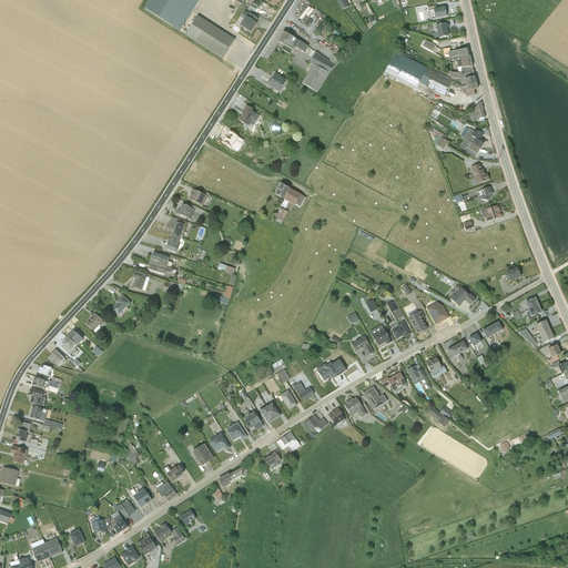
[(174,28),(191,0),(150,0),(144,9),(145,9),(173,28),(174,28)]
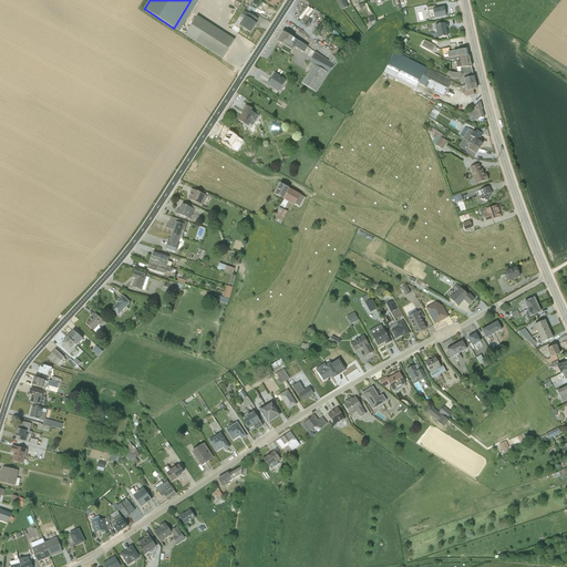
[(336,0),(341,10),(348,7),(344,0),(336,0)]
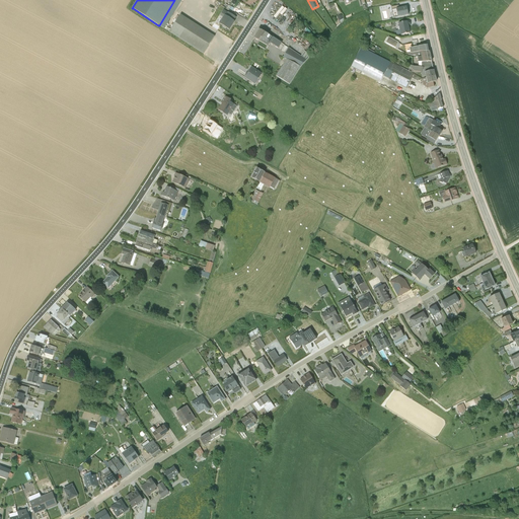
[(391,6),(393,17),(409,14),(406,6),(399,8),(398,5),(391,6)]
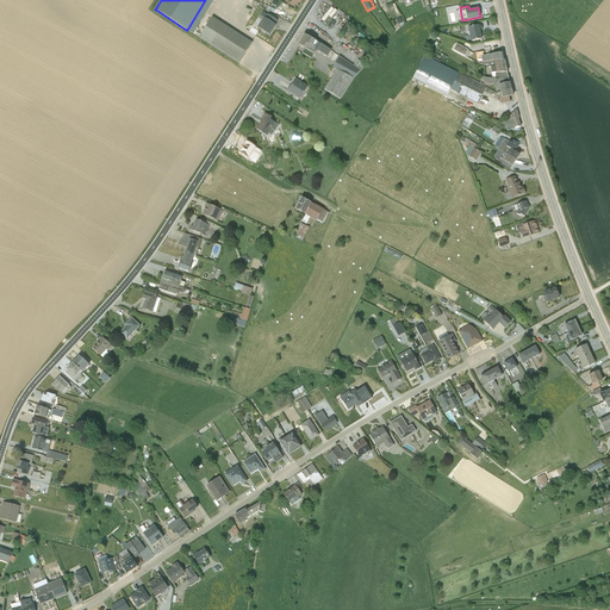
[(261,23),(259,27),(262,30),(261,31),(266,33),(266,32),(269,35),(275,25),(278,20),(268,14),(263,12),(259,18),(263,20),(261,23)]
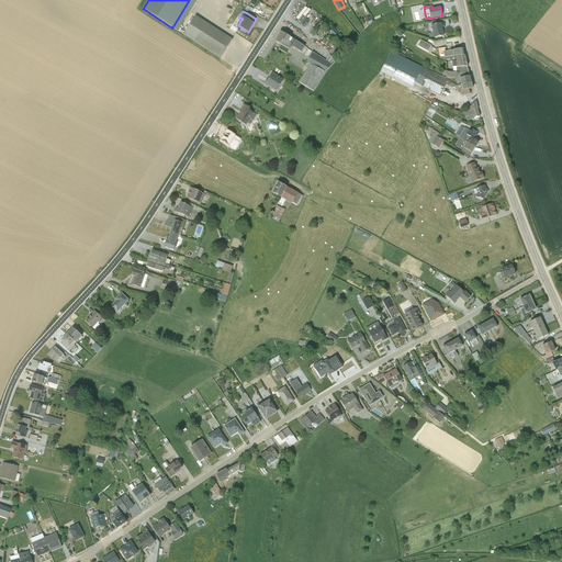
[(221,58),(233,40),(195,17),(183,35),(221,58)]
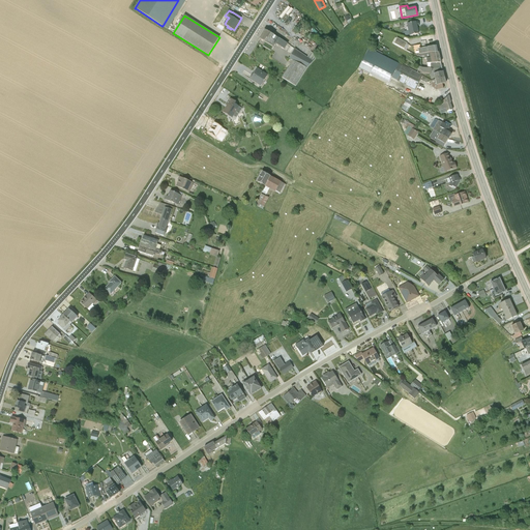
[(418,21),(407,24),(409,35),(418,33),(416,26),(419,25),(418,21)]
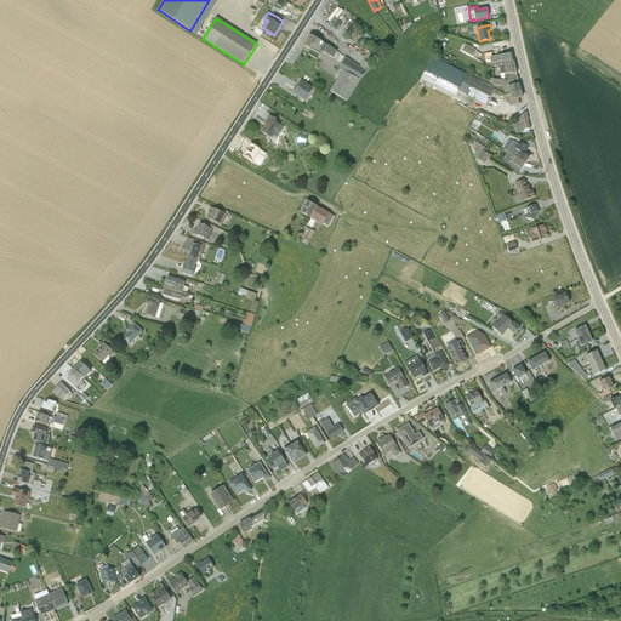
[(309,35),(303,46),(311,50),(307,55),(317,60),(322,51),(332,58),(336,52),(309,35)]
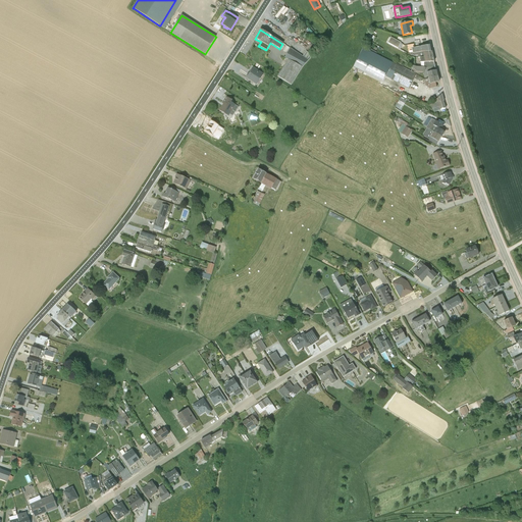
[(389,37),(386,42),(396,48),(400,43),(389,37)]
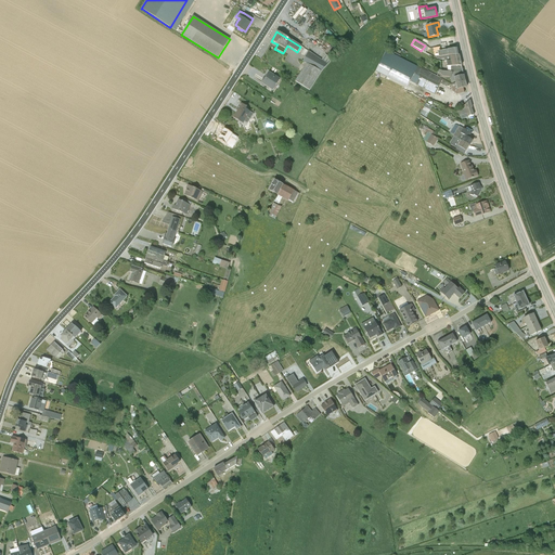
[(309,51),(302,62),(307,65),(322,72),(328,64),(321,60),(309,51)]
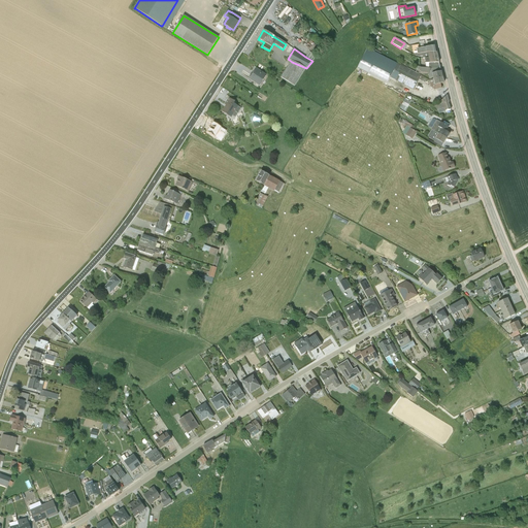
[(367,48),(357,68),(387,84),(390,77),(414,90),(419,79),(424,83),(426,78),(367,48)]
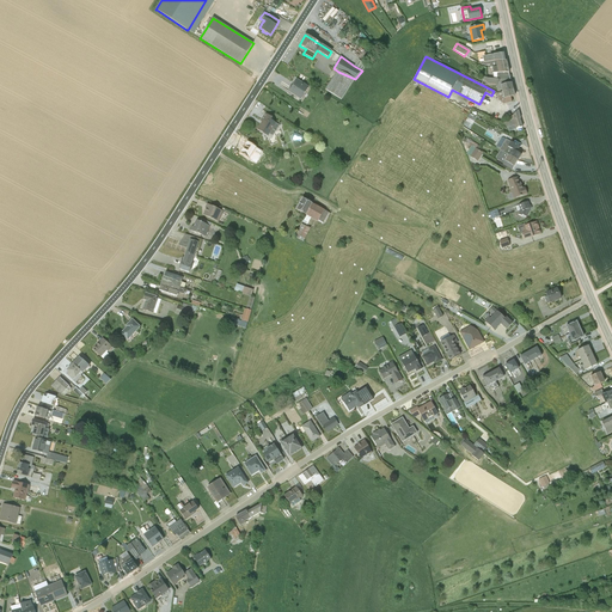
[(367,66),(359,60),(354,66),(362,71),(367,66)]
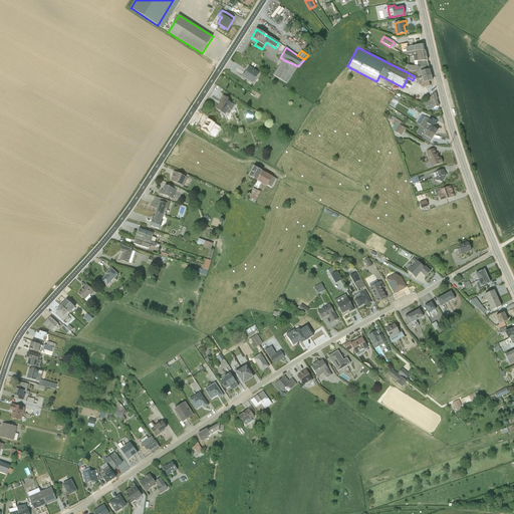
[(298,66),(284,60),(273,75),(286,83),(298,66)]
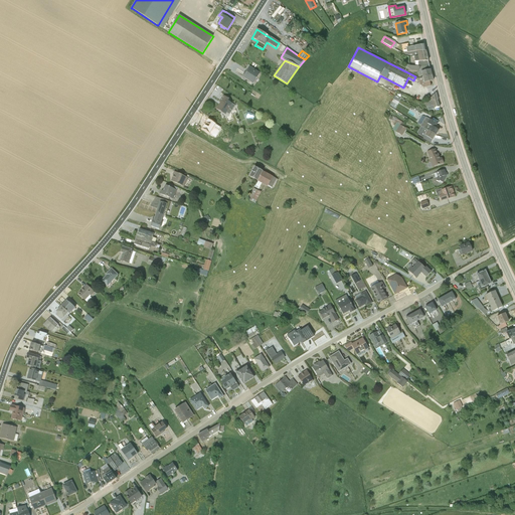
[(432,74),(430,66),(415,66),(410,65),(405,63),(404,65),(408,68),(408,69),(409,69),(409,70),(417,71),(419,78),(432,74)]
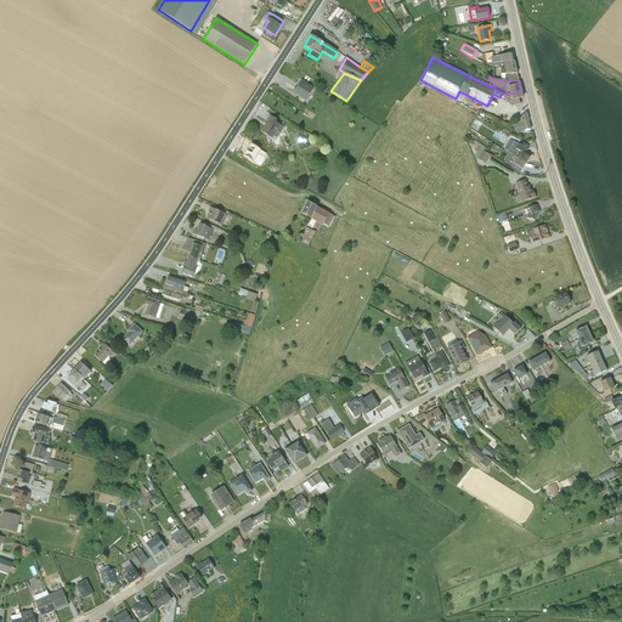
[(305,101),(314,89),(301,82),(297,89),(295,88),(293,92),(305,101)]
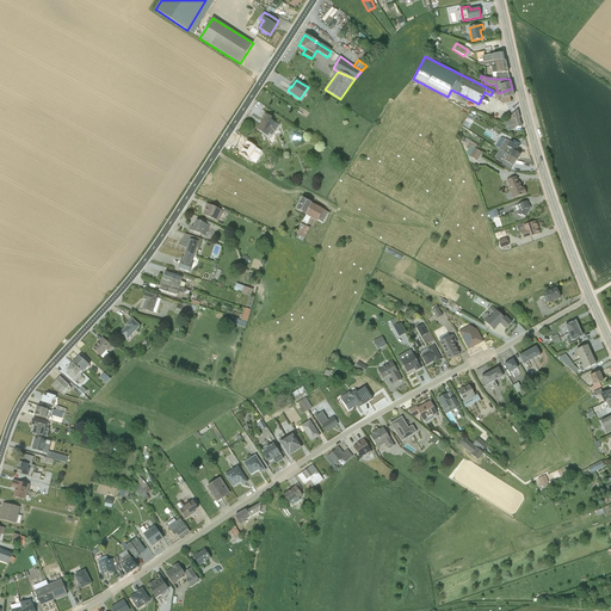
[(497,93),(498,100),(503,104),(511,102),(510,97),(513,96),(512,88),(498,93),(497,93)]
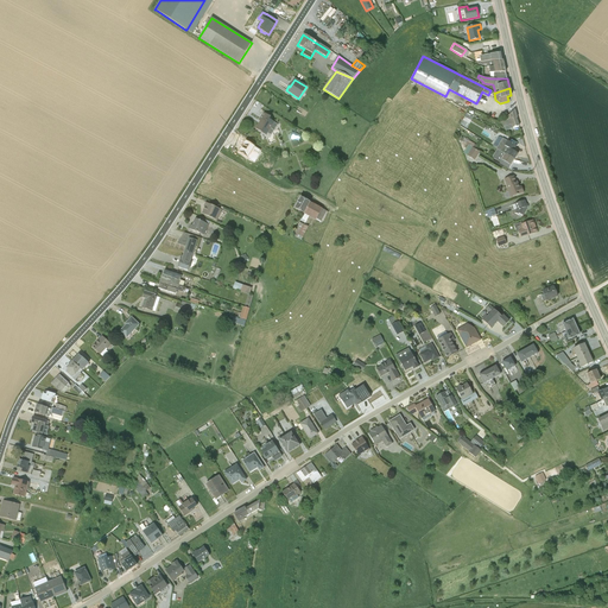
[(517,118),(514,109),(510,114),(500,121),(501,124),(506,131),(519,126),(515,118),(517,118)]
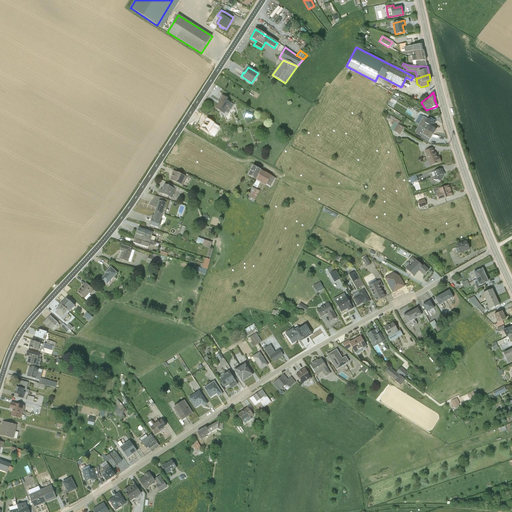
[(215,109),(224,114),(231,104),(226,101),(228,98),(222,95),(217,101),(219,102),(215,109)]
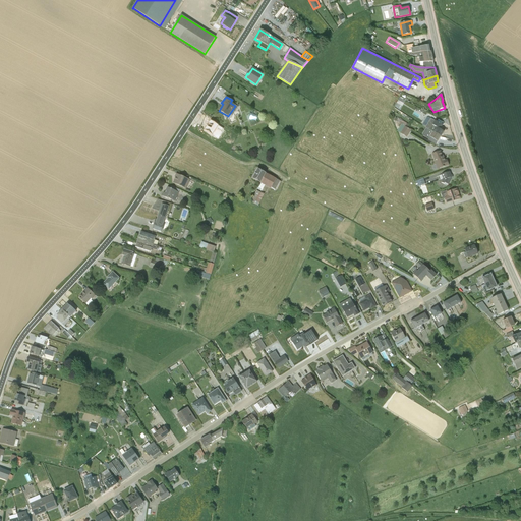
[(443,125),(428,117),(426,117),(422,123),(423,125),(425,126),(424,127),(427,129),(440,136),(444,131),(440,129),(443,125)]
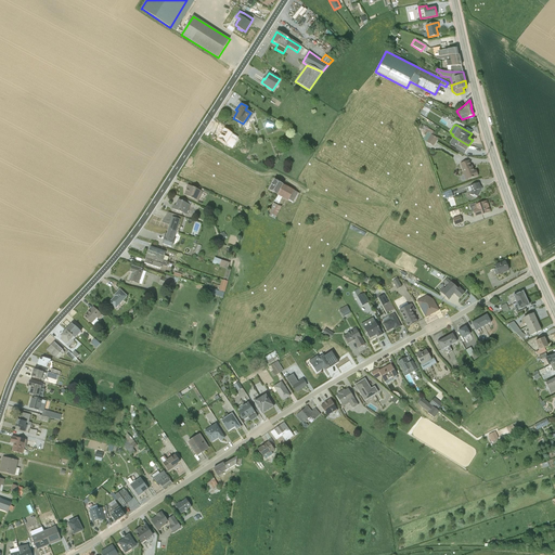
[(424,126),(422,129),(427,132),(434,137),(436,133),(424,126)]
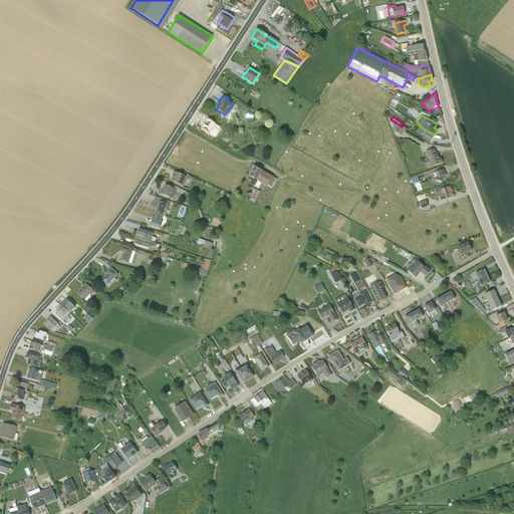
[(396,122),(392,130),(401,136),(406,129),(402,126),(396,122)]
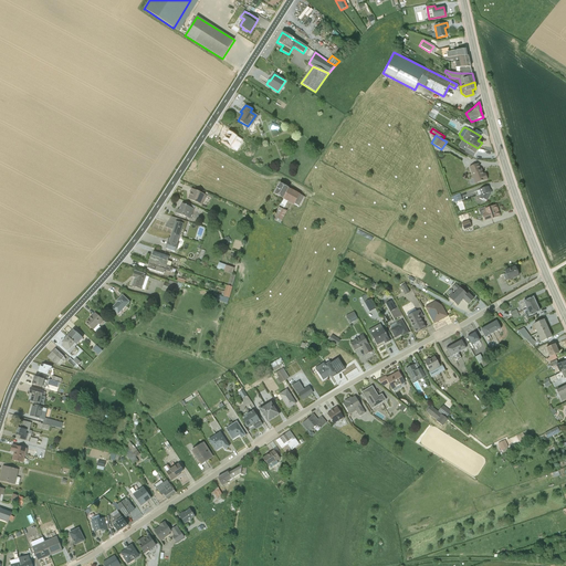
[(464,143),(462,148),(465,150),(464,152),(473,157),(478,148),(464,140),(463,142),(464,143)]
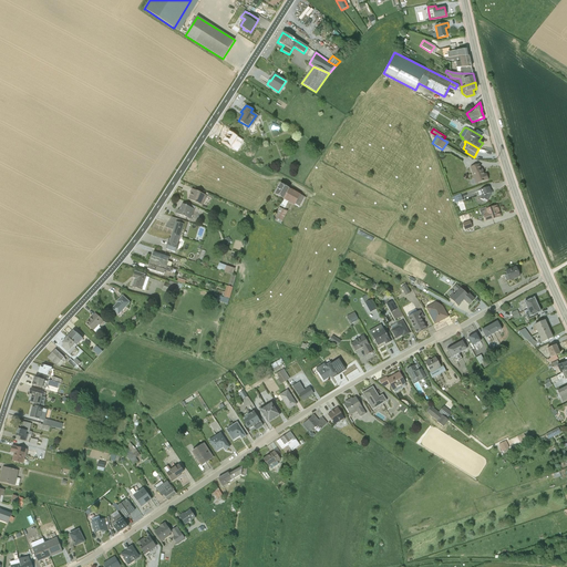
[(478,164),(470,167),(476,184),(488,181),(486,174),(484,175),(483,168),(481,169),(478,164)]
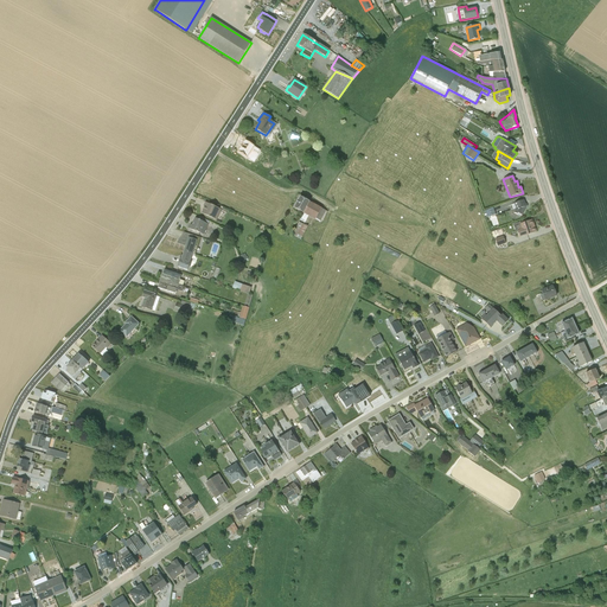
[(327,211),(300,197),(293,209),(304,213),(300,221),(305,223),(308,216),(320,223),(321,219),(323,221),(327,211)]
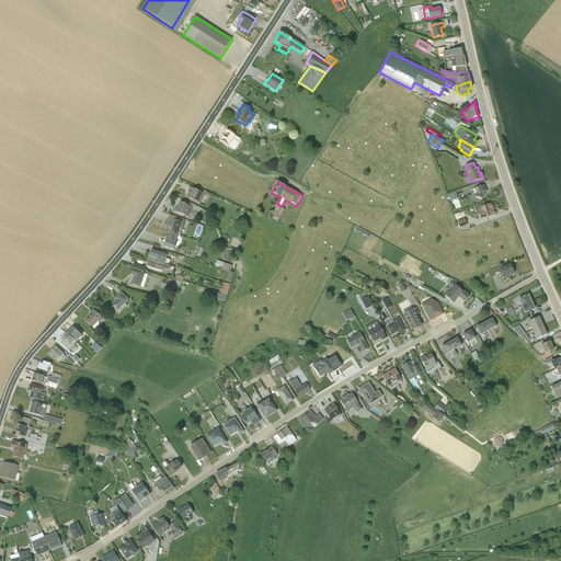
[(485,189),(484,185),(474,189),(477,193),(474,196),(478,198),(478,199),(479,199),(480,199),(481,198),(482,199),(487,191),(488,191),(487,187),(485,189)]
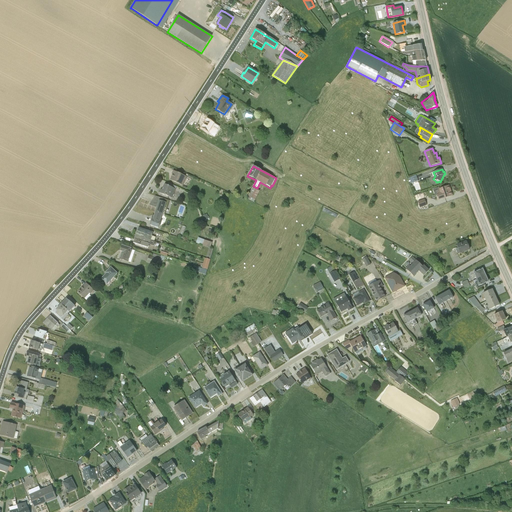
[(173,175),(170,180),(183,186),(187,177),(173,171),(171,174),(173,175)]
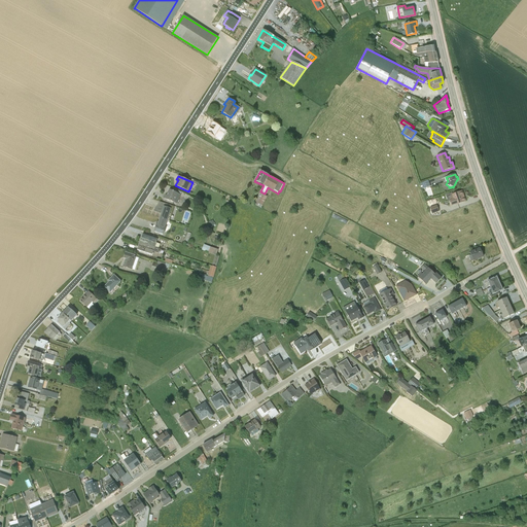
[(421,187),(422,186),(423,188),(430,186),(428,180),(420,183),(421,187)]
